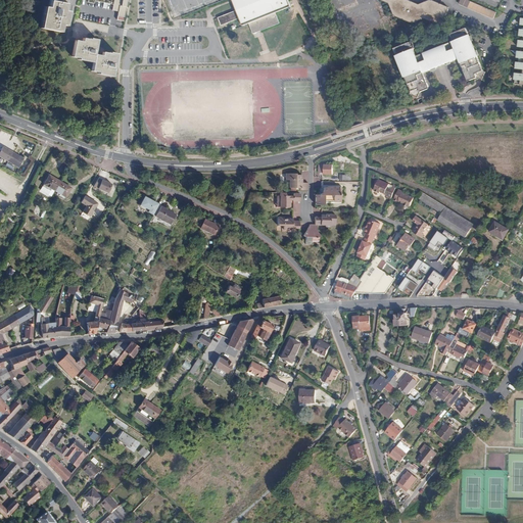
[(65,3),(50,0),(48,7),(44,6),(40,28),(60,32),(61,25),(65,26),(67,18),(62,17),(65,3)]
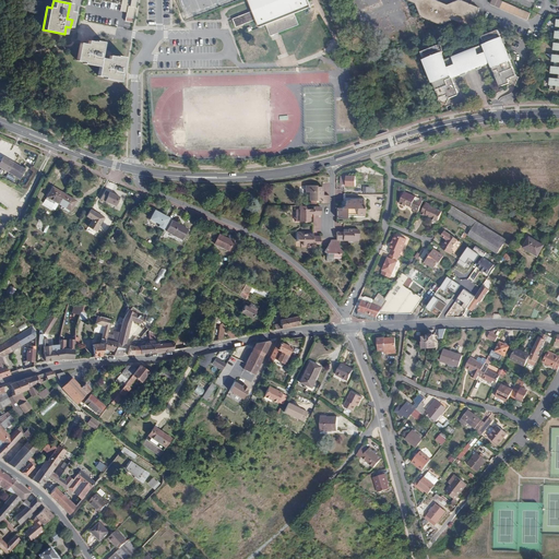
[(137,0),(121,0),(121,6),(120,11),(127,12),(126,16),(132,19),(135,8),(137,8),(137,0)]
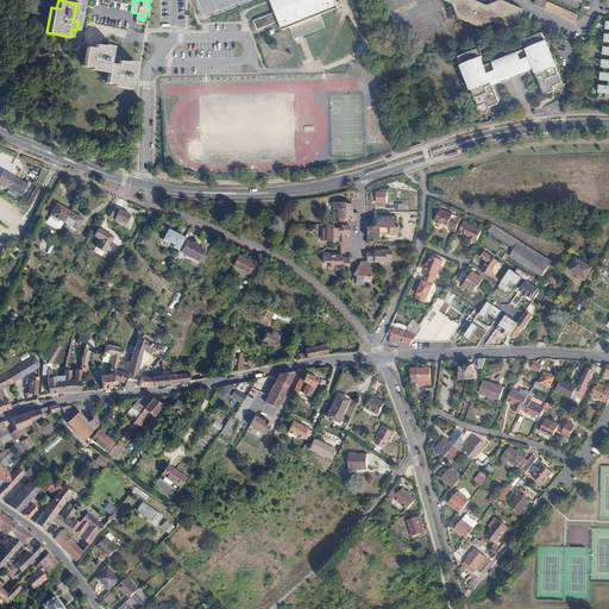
[(339,8),(336,0),(270,0),(275,12),(253,20),(257,30),(280,22),(283,30),(290,27),(295,39),(326,27),(321,14),(339,8)]
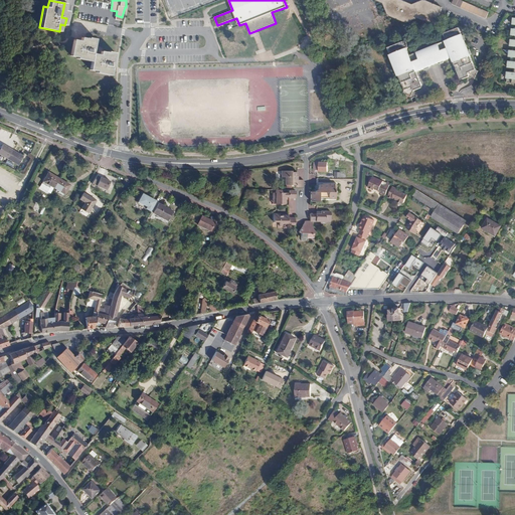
[(375,0),(376,1),(380,2),(383,4),(388,15),(389,15),(391,14),(404,19),(405,23),(417,18),(424,21),(425,21),(426,22),(434,25),(435,25),(435,24),(439,17),(438,16),(439,16),(442,9),(442,8),(442,7),(441,7),(434,4),(433,4),(433,3),(425,0),(424,0),(422,0),(412,4),(412,5),(411,6),(405,3),(404,1),(403,2),(398,0),(375,0)]
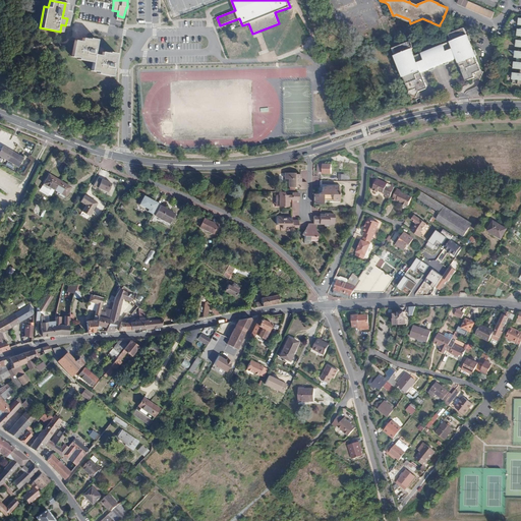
[(495,12),(469,1),(466,7),(491,18),(495,12)]
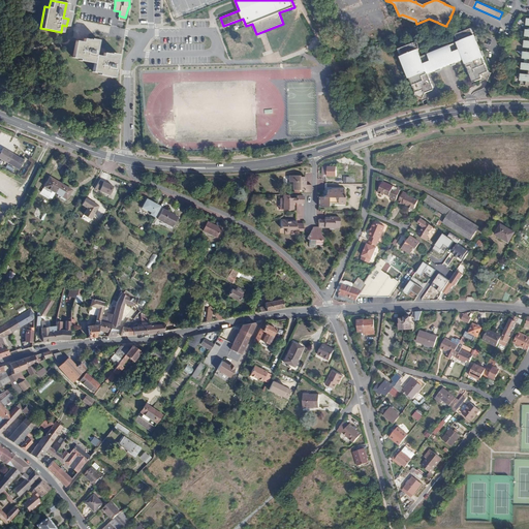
[(488,81),(490,80),(492,79),(491,75),(493,74),(474,28),(455,35),(458,42),(422,57),(419,50),(417,42),(397,51),(418,104),(480,80),(487,78),(488,81)]
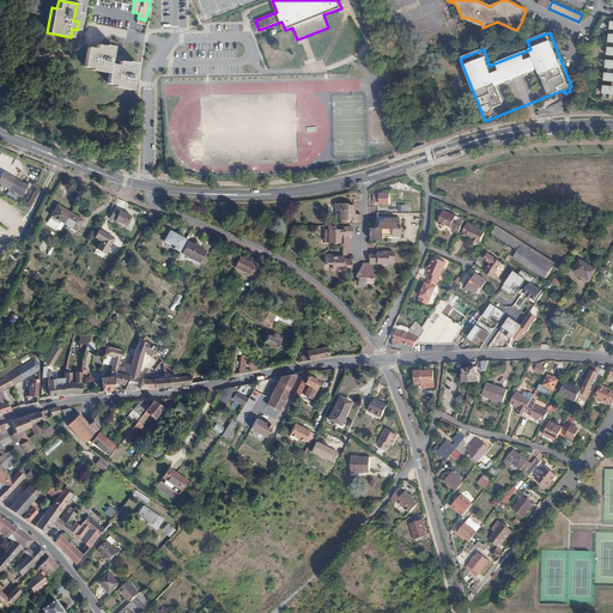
[(109,73),(110,65),(115,46),(97,42),(96,49),(87,48),(84,68),(109,73)]
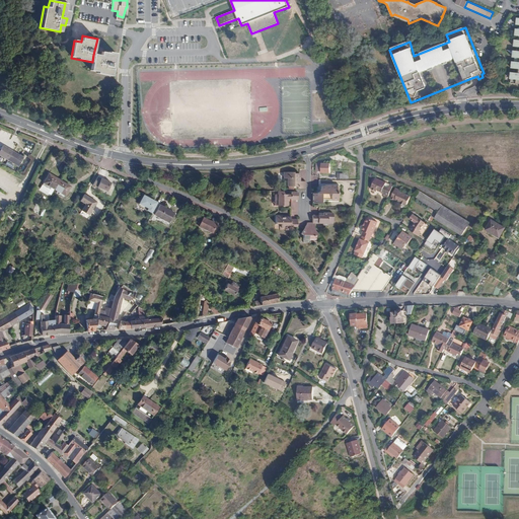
[(100,57),(93,55),(92,62),(90,70),(97,71),(97,73),(112,76),(116,53),(108,52),(108,53),(101,52),(100,57)]
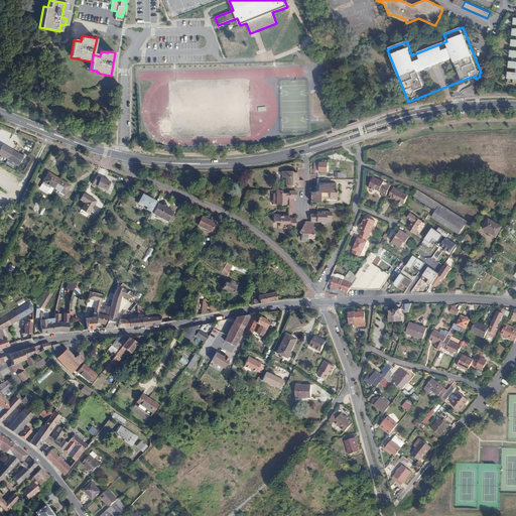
[(0,155),(17,165),(22,156),(1,145),(0,147),(0,155)]
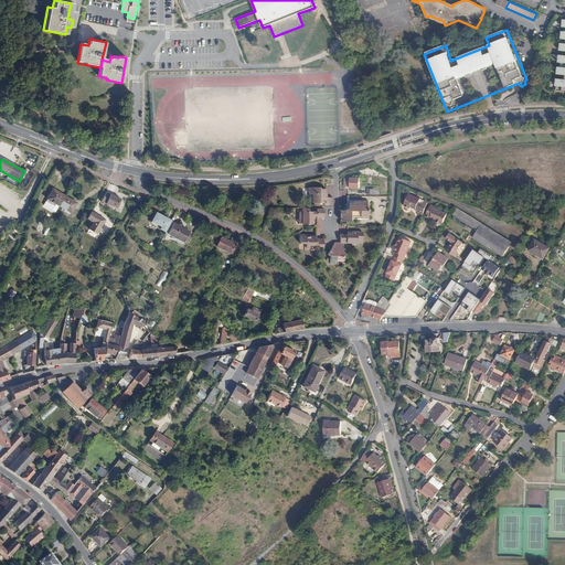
[(360,179),(344,179),(344,187),(350,188),(350,189),(360,189),(360,179)]
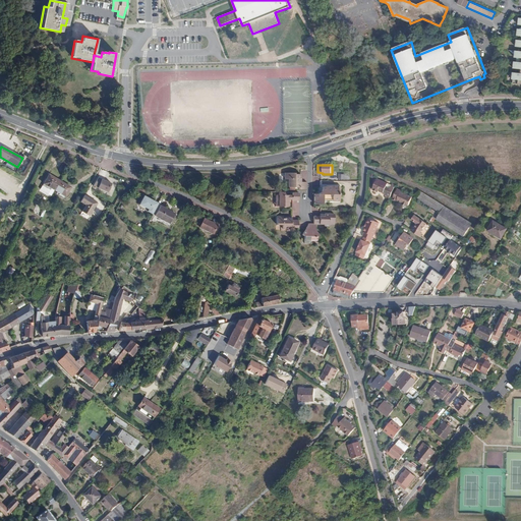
[(299,179),(301,179),(301,174),(295,174),(295,173),(285,172),(285,179),(289,179),(289,187),(290,187),(290,190),(294,190),(294,187),(299,187),(299,189),(306,189),(306,182),(301,182),(299,182),(299,179)]
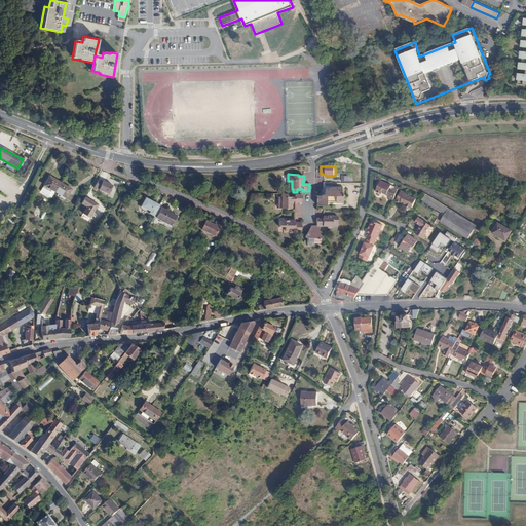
[(54,192),(60,183),(47,176),(44,180),(46,181),(43,186),(54,192)]
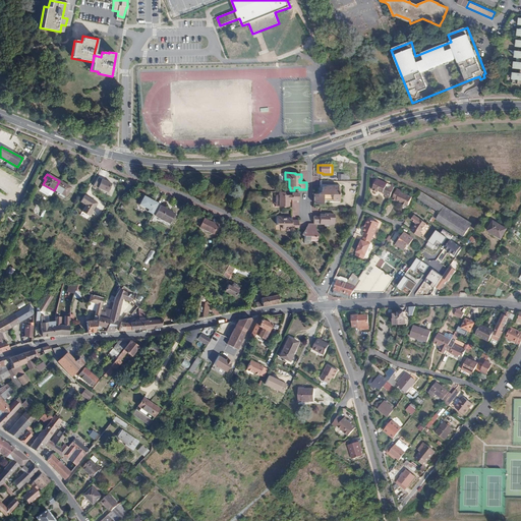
[(392,185),(378,178),(372,189),(379,192),(380,190),(384,192),(384,193),(387,194),(386,197),(389,199),(394,188),(396,184),(393,183),(392,185)]
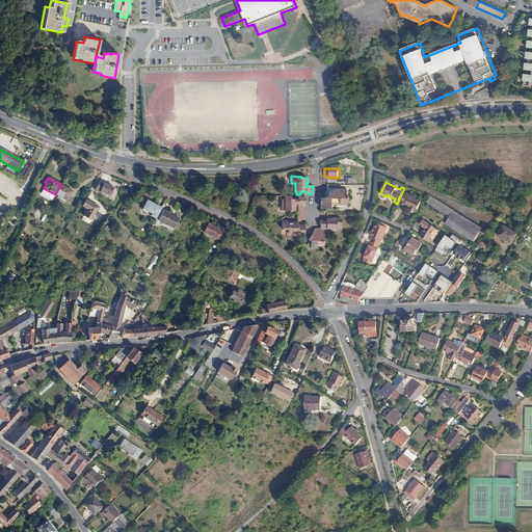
[(113,188),(103,183),(99,192),(109,196),(113,188)]
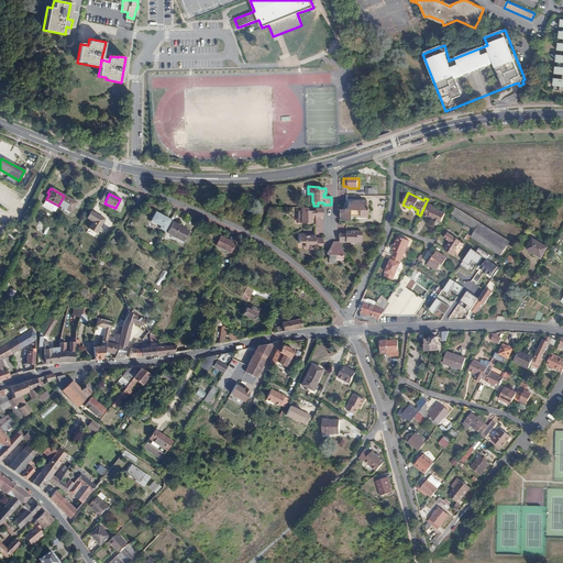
[(78,205),(64,196),(58,206),(70,213),(74,208),(75,209),(78,205)]
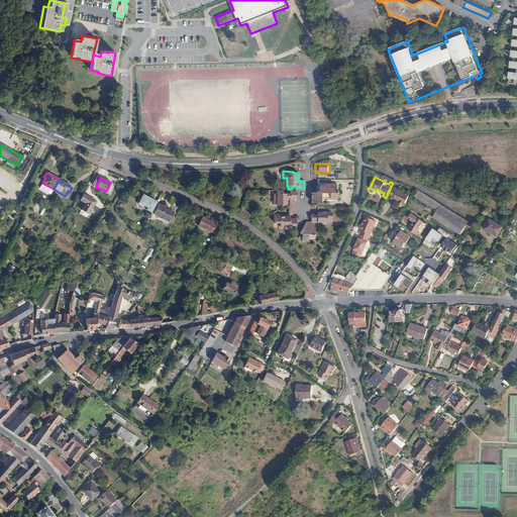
[(320,186),(319,189),(320,193),(315,193),(312,193),(312,202),(320,202),(320,198),(329,198),(329,200),(336,200),(336,193),(337,193),(337,185),(323,185),(323,186),(320,186)]
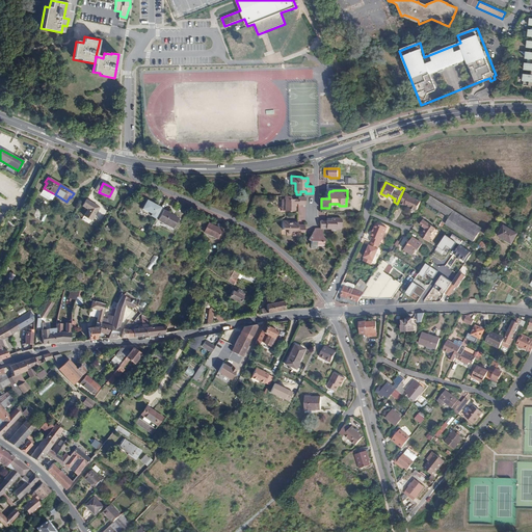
[(410,194),(406,192),(401,204),(416,211),(417,209),(418,210),(421,202),(409,195),(410,194)]
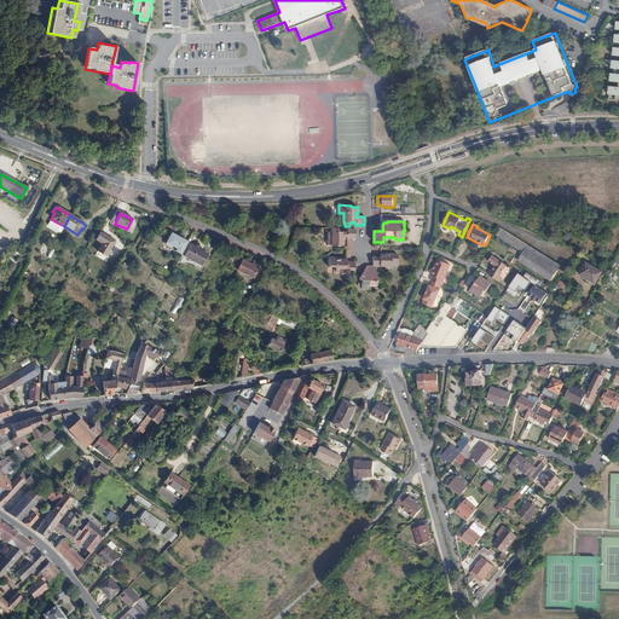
[(339,232),(339,227),(333,227),(333,232),(329,232),(329,244),(343,244),(343,237),(348,237),(356,238),(356,229),(348,229),(348,232),(339,232)]
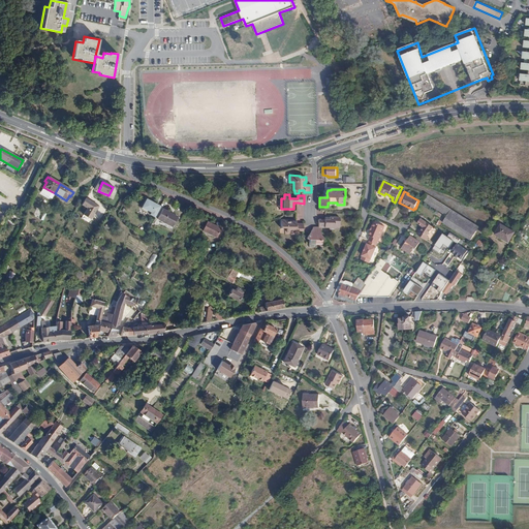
[(97,207),(84,198),(80,206),(87,210),(88,207),(95,211),(97,207)]
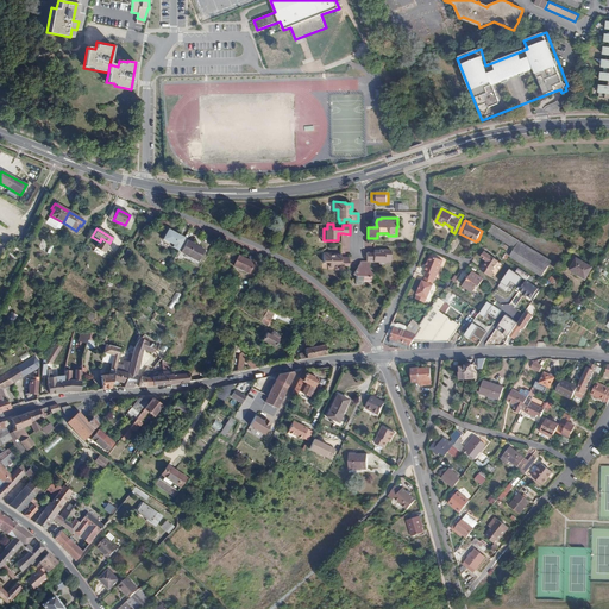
[(183,238),(168,230),(163,240),(173,245),(170,249),(177,251),(183,238)]
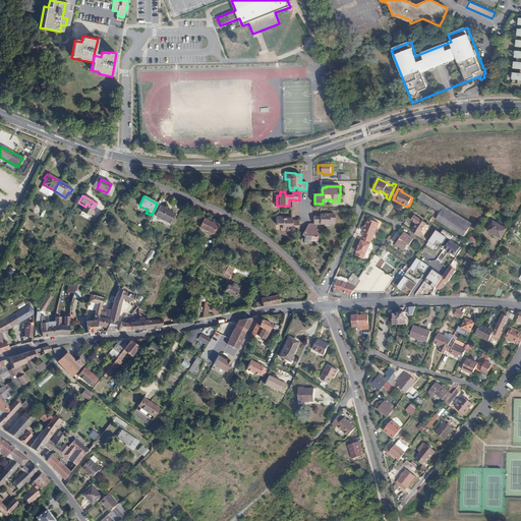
[(87,204),(85,207),(81,212),(89,216),(94,208),(87,204)]
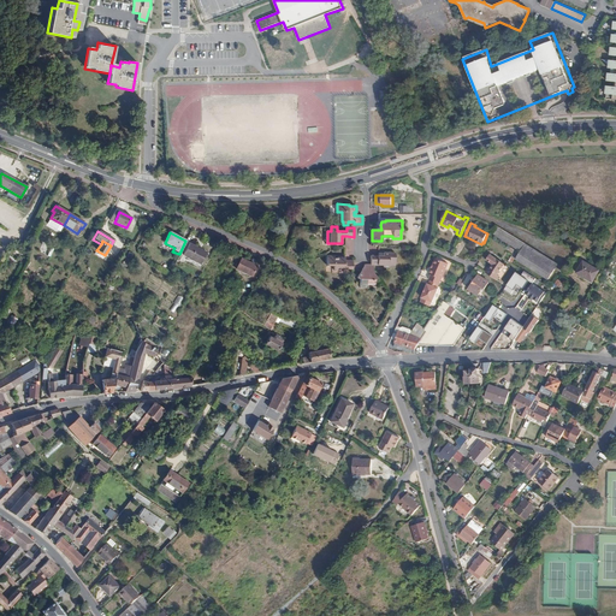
[(182,255),(188,258),(194,247),(188,243),(182,255)]
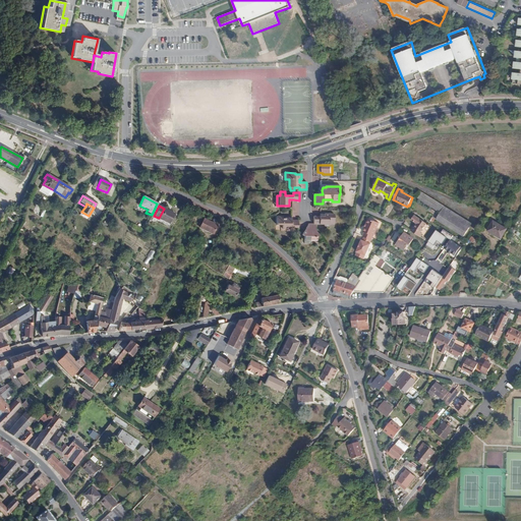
[(466,226),(469,222),(444,207),(442,211),(466,226)]
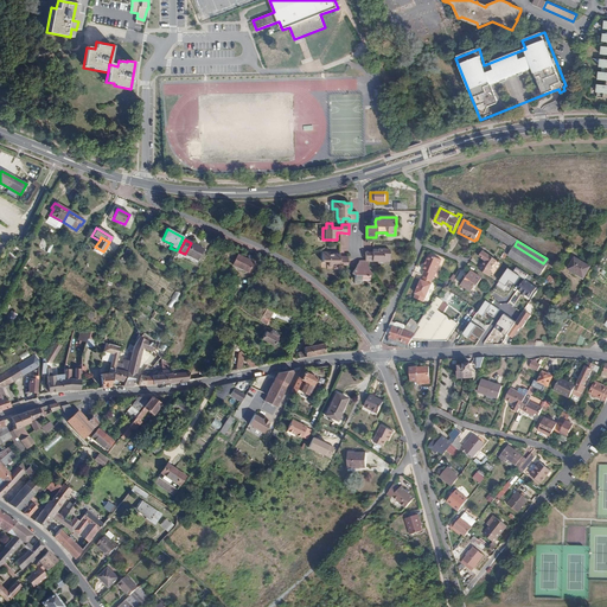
[(191,243),(185,254),(197,260),(203,249),(191,243)]
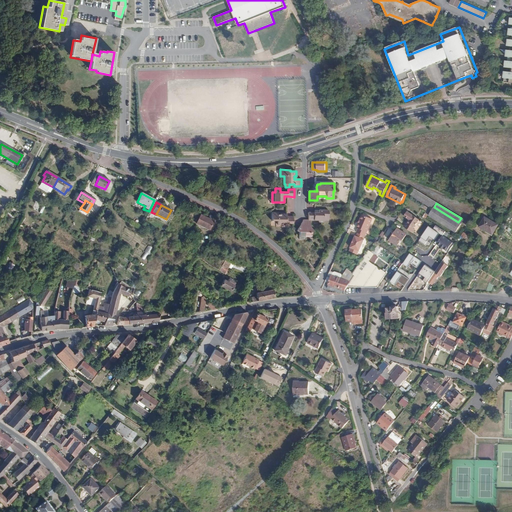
[(452,230),(458,222),(434,207),(429,215),(452,230)]
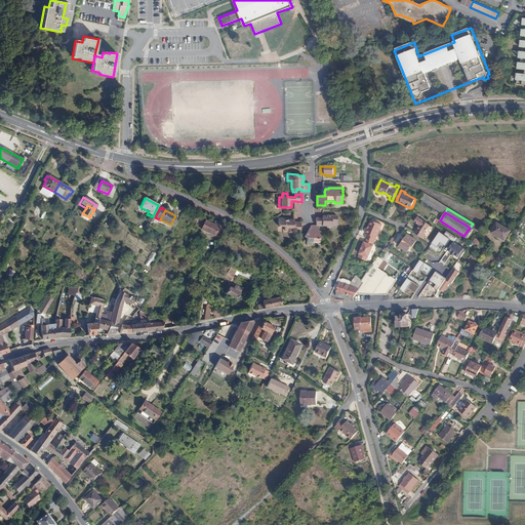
[(8,219),(12,223),(16,217),(12,213),(8,219)]
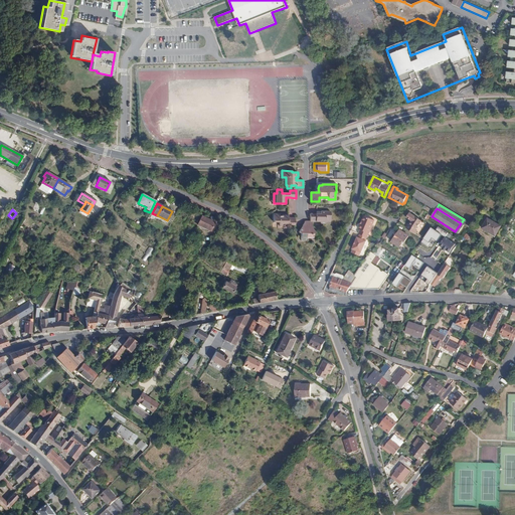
[(310,221),(312,221),(320,221),(320,223),(325,223),(325,221),(330,221),(330,211),(321,211),(321,214),(310,213),(310,221)]
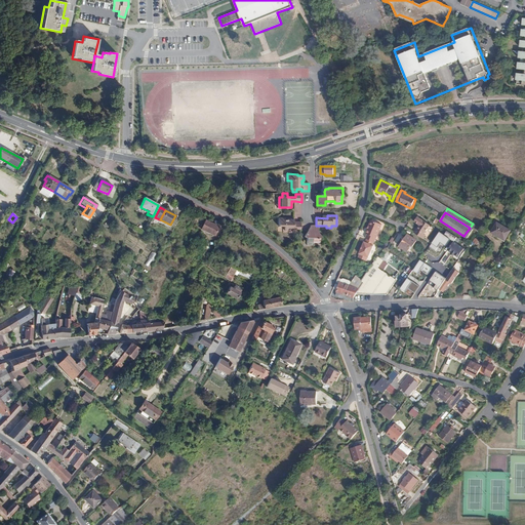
[(416,229),(413,233),(423,239),(426,235),(423,234),(430,225),(417,216),(414,221),(419,225),(420,226),(417,230),(416,229)]
